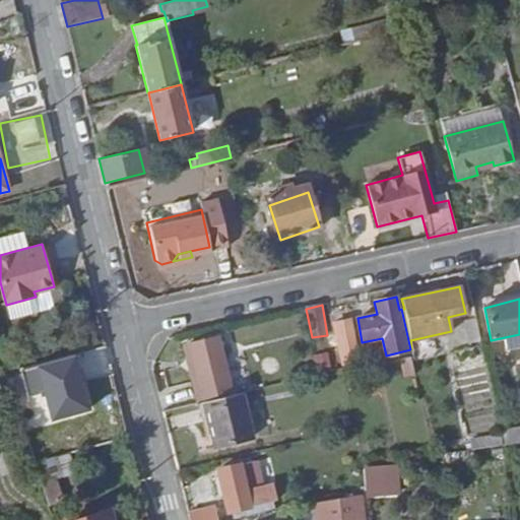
[(468,344),(481,341),(475,317),(464,320),(468,344)]
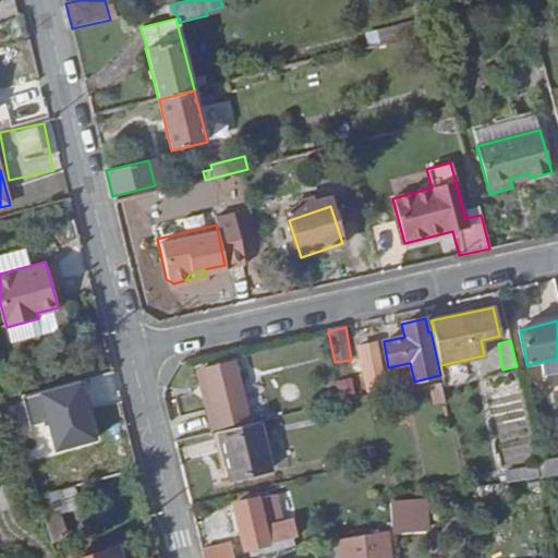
[(381,372),(376,342),(358,347),(363,375),(381,372)]
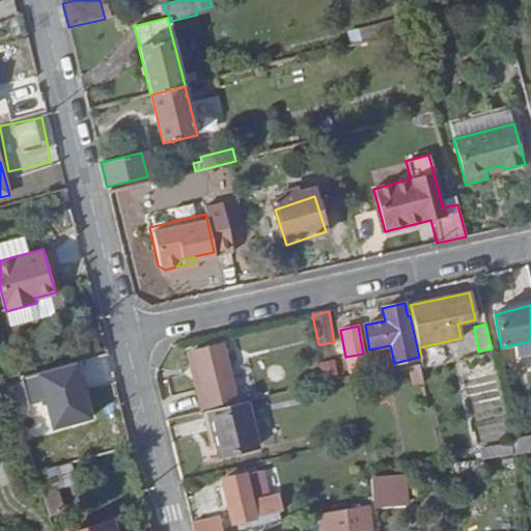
[(222,342),(192,350),(204,404),(206,412),(207,412),(238,403),(222,342)]
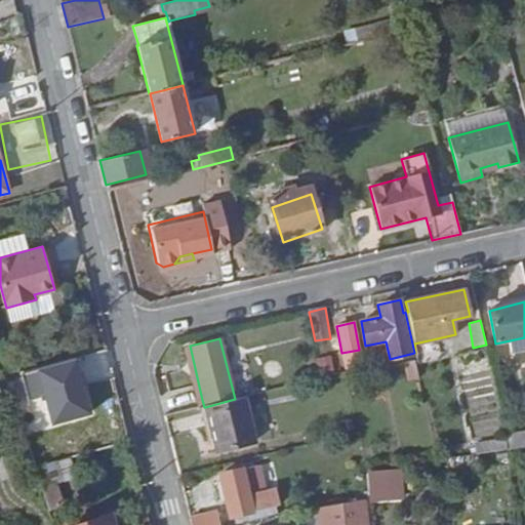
[(183,348),(196,402),(202,400),(190,346),(183,348)]
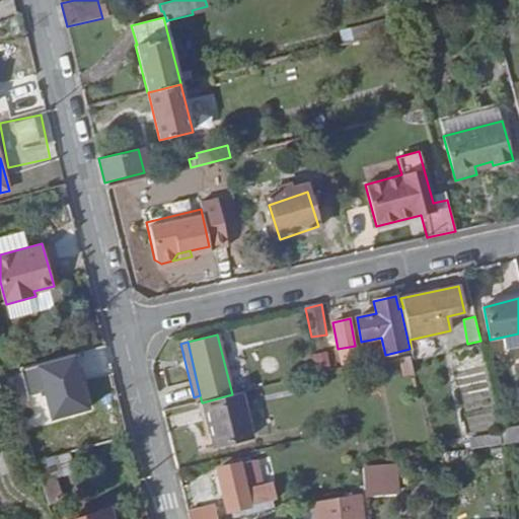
[(78,351),(18,367),(26,395),(46,390),(54,418),(93,408),(78,351)]
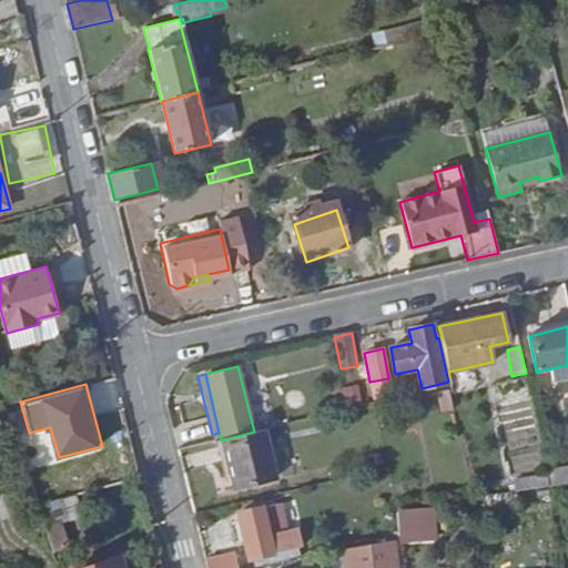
[(358,384),(342,387),(346,406),(363,402),(358,384)]
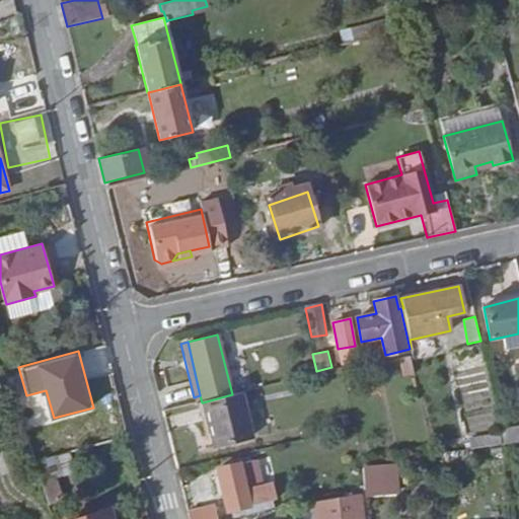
[(403,376),(414,373),(410,356),(399,359),(403,376)]
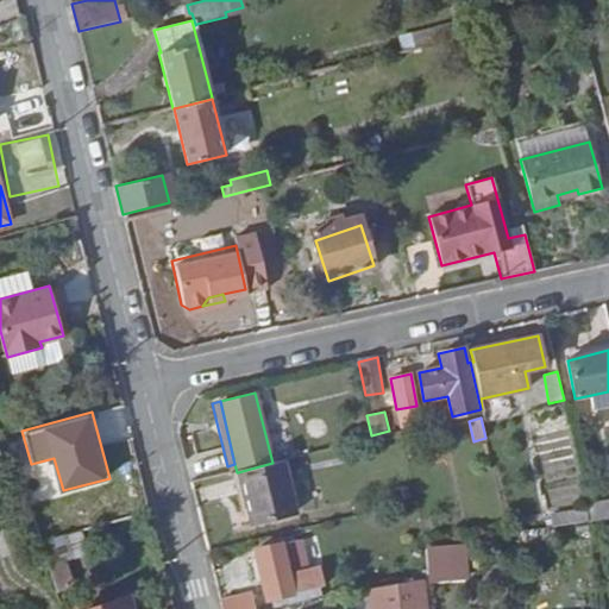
[(238,472),(250,523),(296,513),(283,460),(272,463),(238,472)]
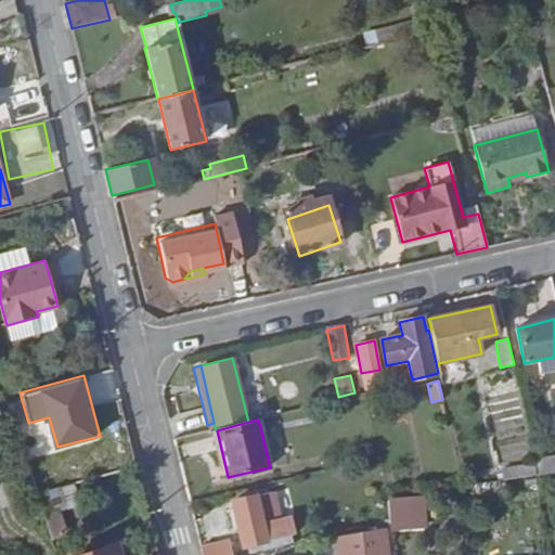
[(554,456),(537,460),(539,475),(554,472),(554,456)]
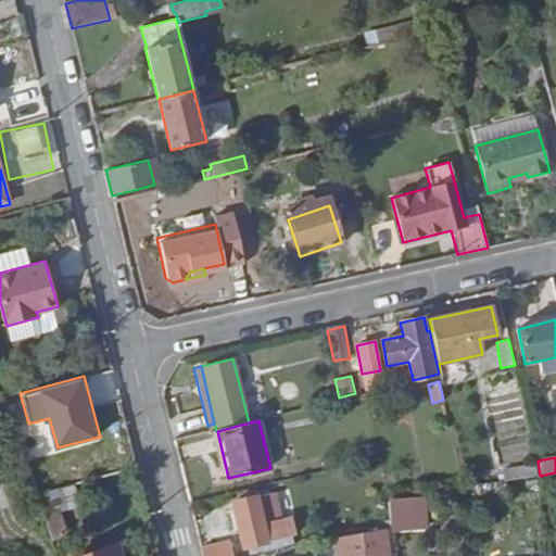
[(503,470),(504,481),(536,476),(534,465),(503,470)]
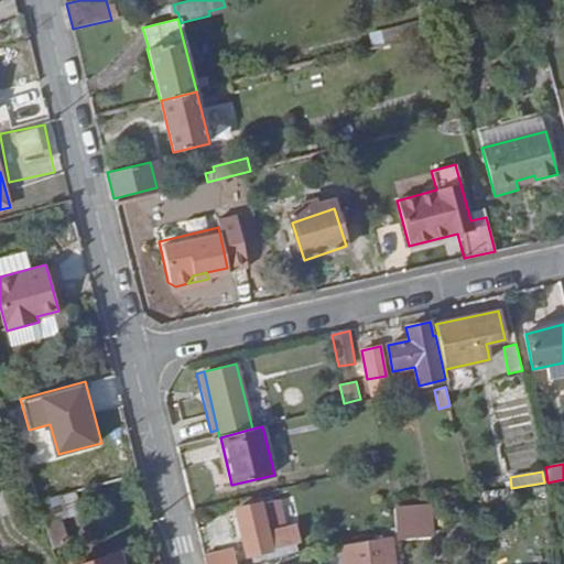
[(80,512),(74,492),(50,500),(56,521),(61,519),(80,512)]
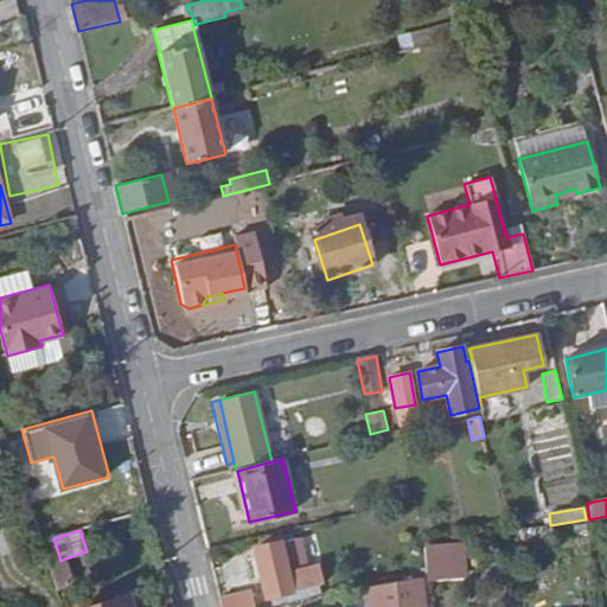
[(306,568),(299,537),(280,542),(287,572),(306,568)]
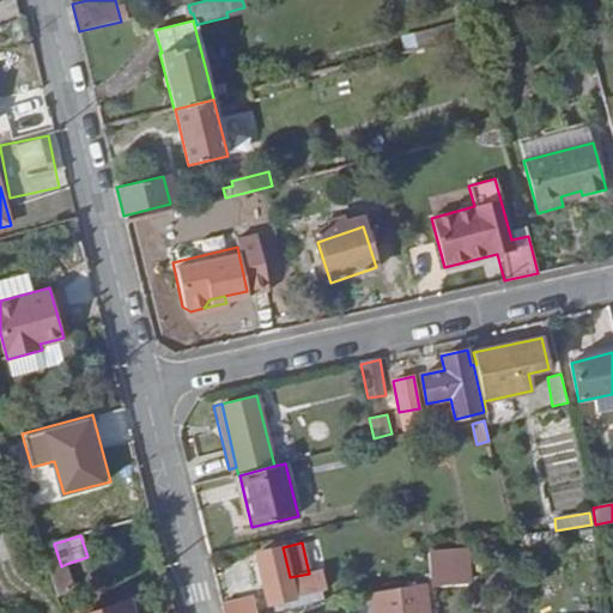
[(256,553),(268,602),(326,590),(320,570),(309,574),(290,577),(283,547),(256,553)]
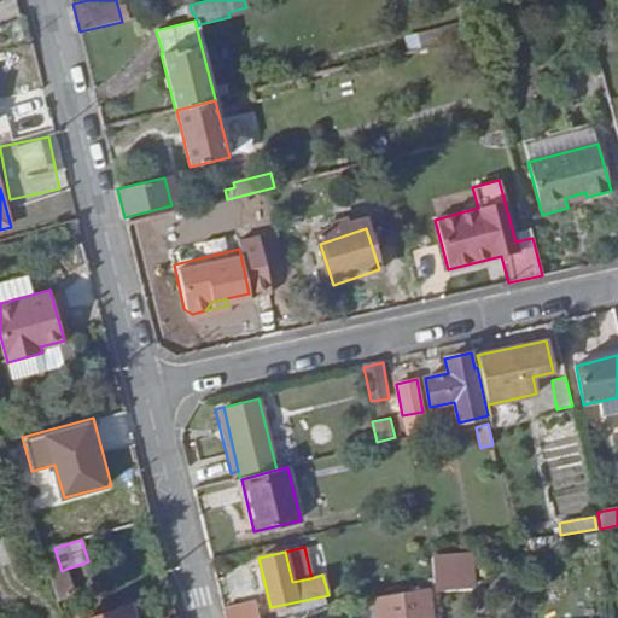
[(472,586),(471,555),(432,558),(433,577),(433,588),(472,586)]
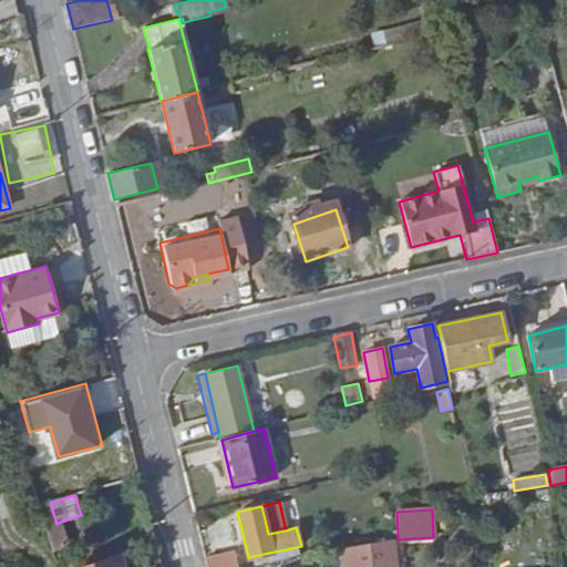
[(61,522),(57,524),(44,527),(47,531),(53,552),(69,546),(61,522)]
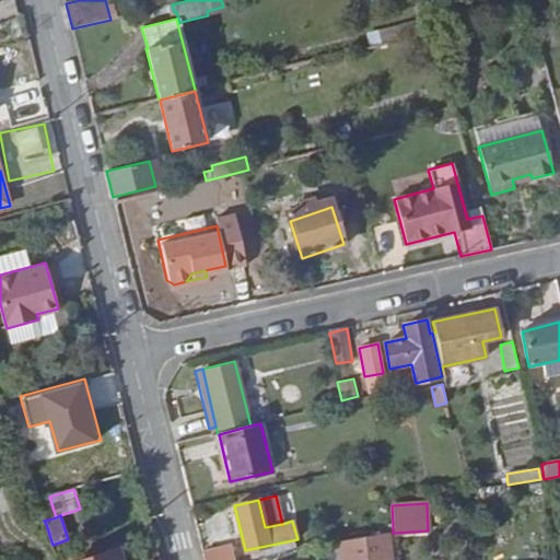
[(389,559),(388,531),(339,545),(340,559),(389,559)]
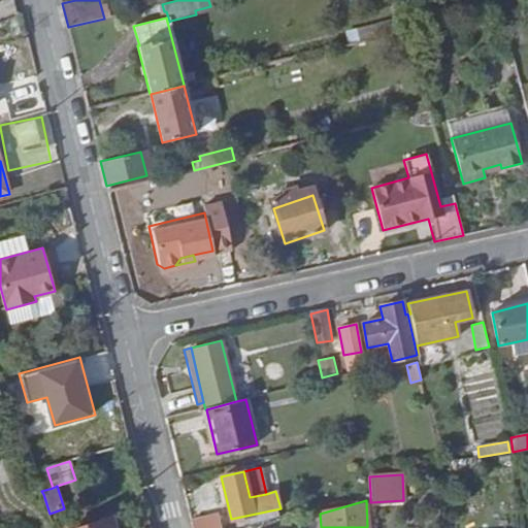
[(192,523),(192,527),(221,527),(219,516),(192,523)]
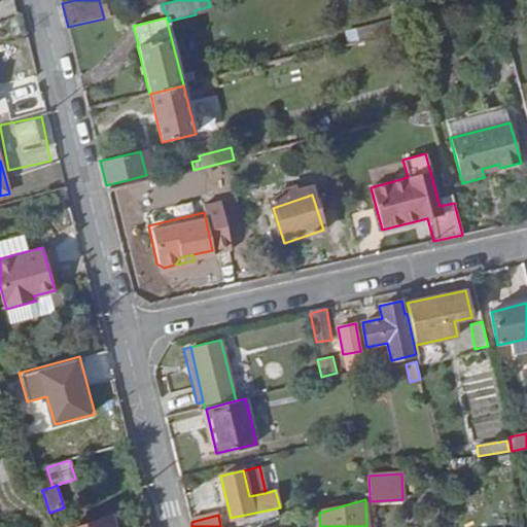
[(114,526),(112,516),(77,526),(114,526)]
